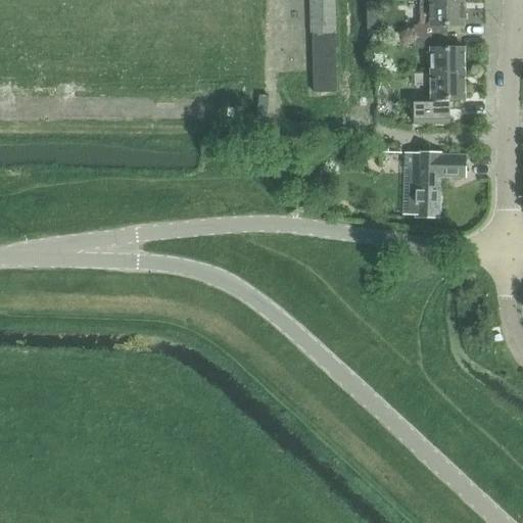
[(310,0),(311,27),(335,27),(334,0),(310,0)]
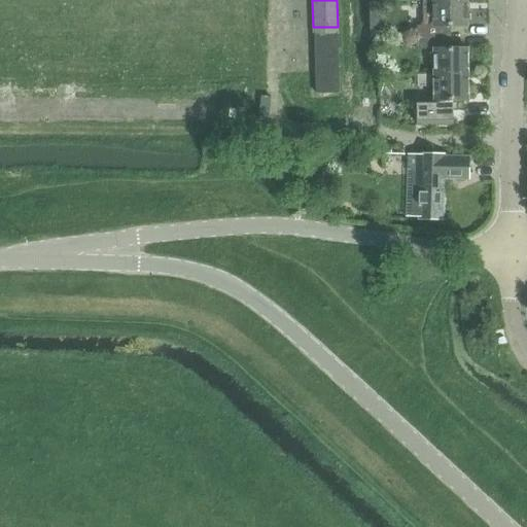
[(418,25),(418,38),(451,37),(451,26),(466,26),(465,0),(441,0),(433,0),(433,25),(418,25)]
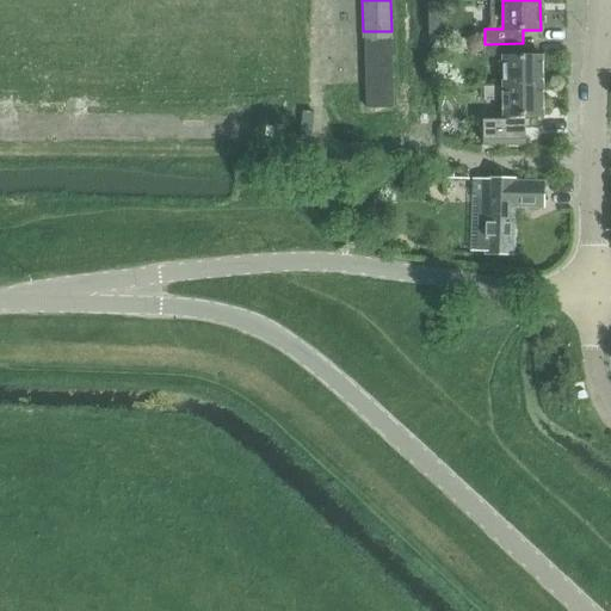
[(364,39),(366,107),(394,106),(393,38),(364,39)]
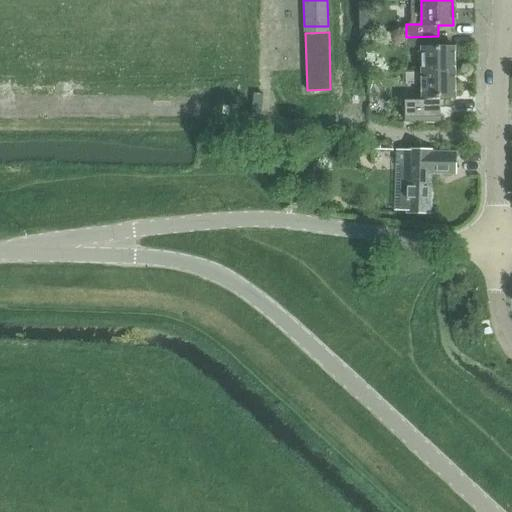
[(406,37),(406,48),(422,47),(422,73),(454,72),(454,48),(438,48),(438,36),(406,37)]
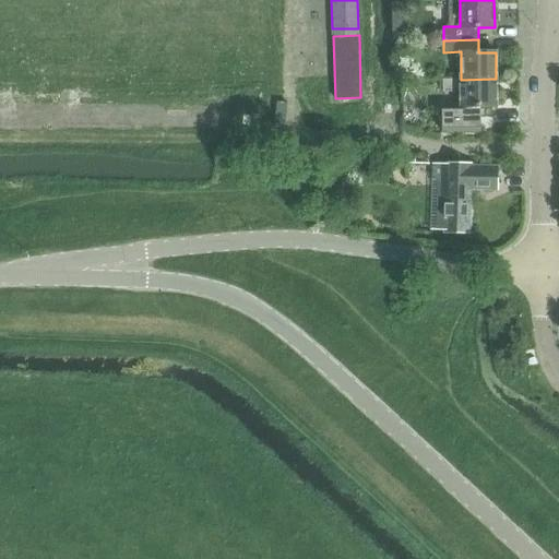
[(496,79),(461,80),(461,106),(443,106),(443,132),(480,132),(479,106),(496,106),(496,79)]
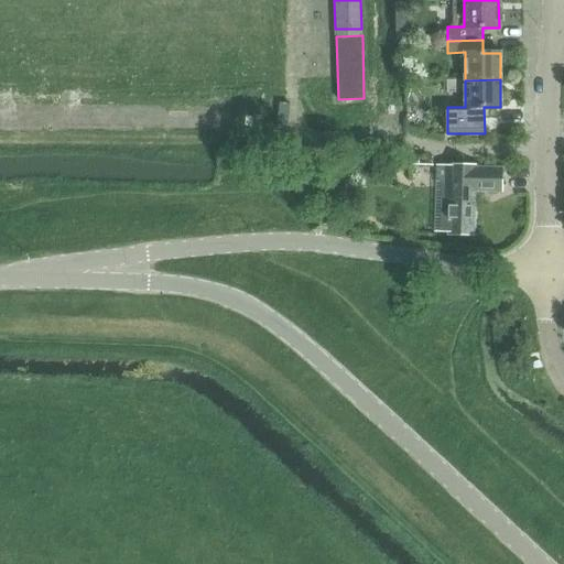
[(503,166),(477,166),(477,165),(451,164),(449,165),(437,165),(437,181),(445,181),(444,201),(449,202),(448,232),(447,232),(447,235),(475,236),(476,202),(475,202),(475,192),(503,192),(503,166)]
